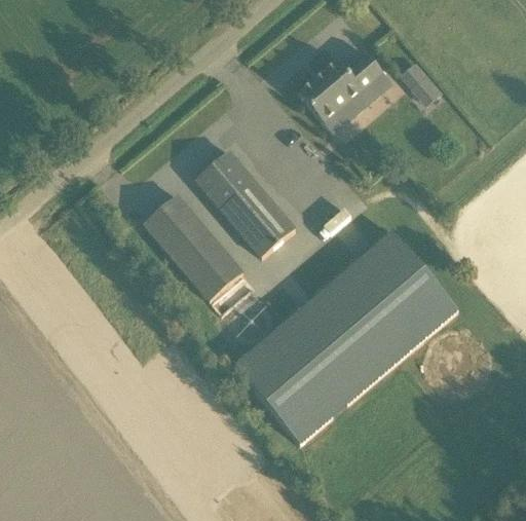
[(339,110),(346,118),(389,81),(365,51),(344,69),(336,60),(297,92),(330,132),(331,131),(324,122),(339,110)]
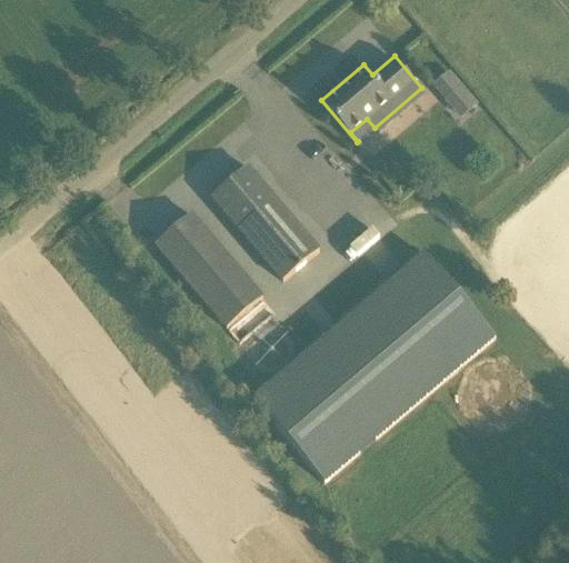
[(431,81),(448,101),(466,86),(449,67),(431,81)]
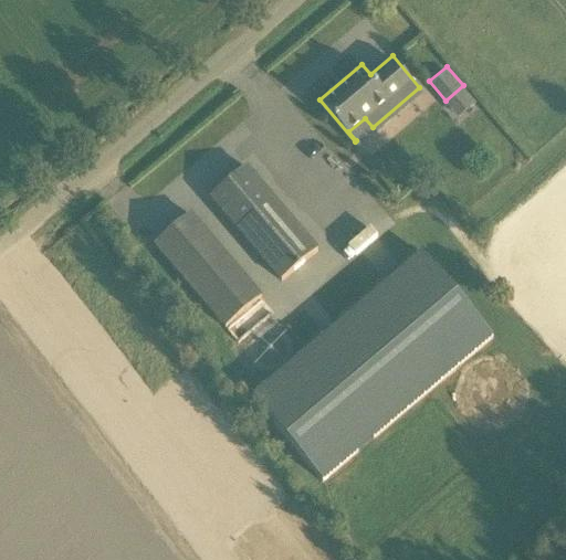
[(280,275),(317,243),(247,159),(208,191),(280,275)]
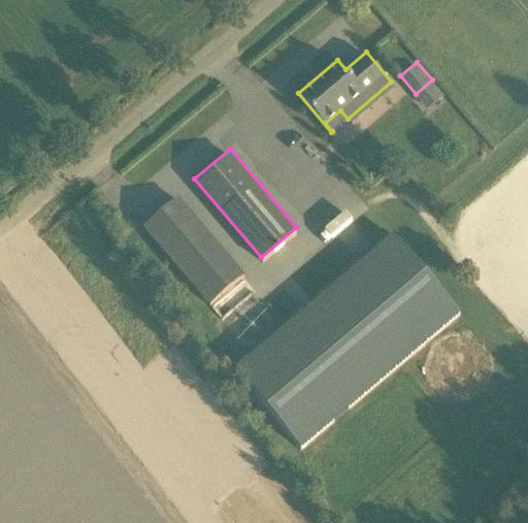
[(243,272),(178,193),(141,224),(209,302),(243,272)]
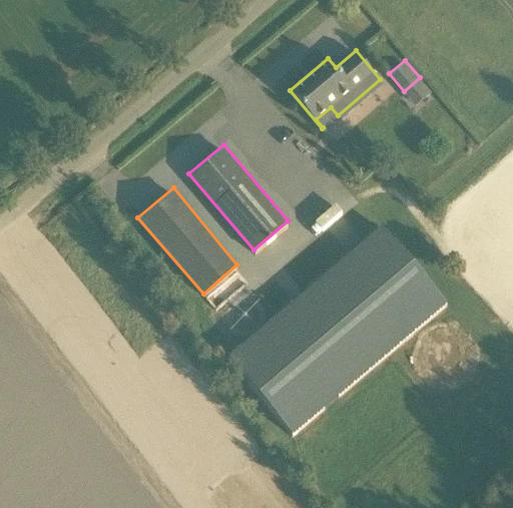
[(382,225),(228,356),(293,432),(446,302),(382,225)]
